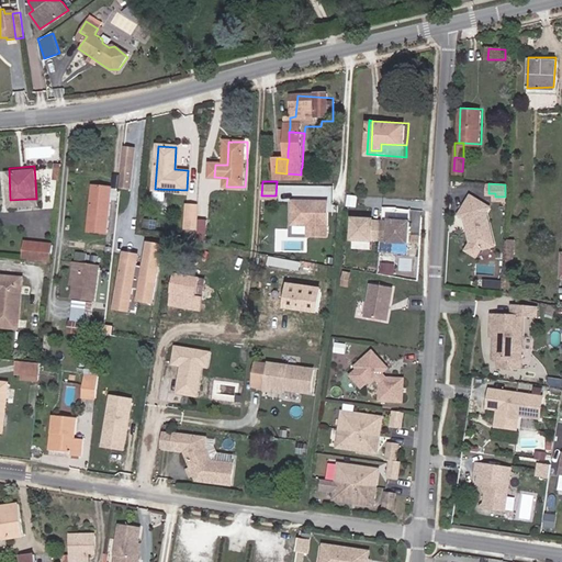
[(94,184),(89,232),(107,234),(112,187),(94,184)]
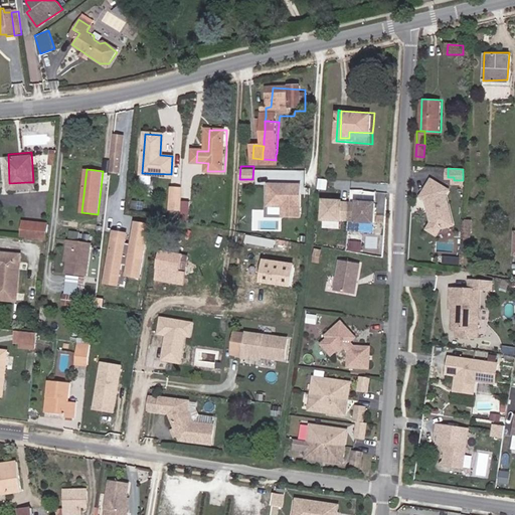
[(448,187),(432,178),(421,196),(426,199),(428,204),(431,205),(432,210),(431,212),(433,221),(442,227),(454,224),(446,190),(448,187)]
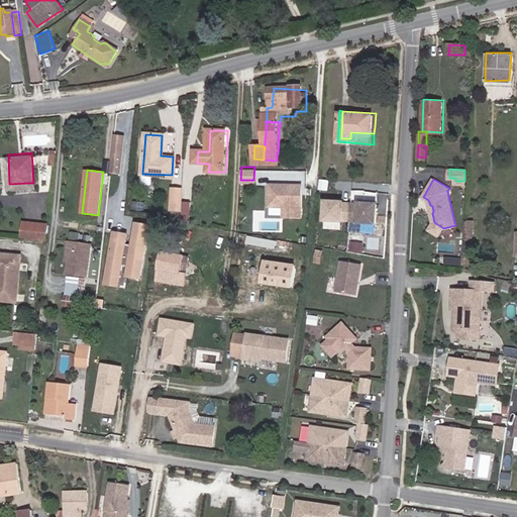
[(301,184),(270,183),(269,204),(284,204),(300,205),(301,184)]
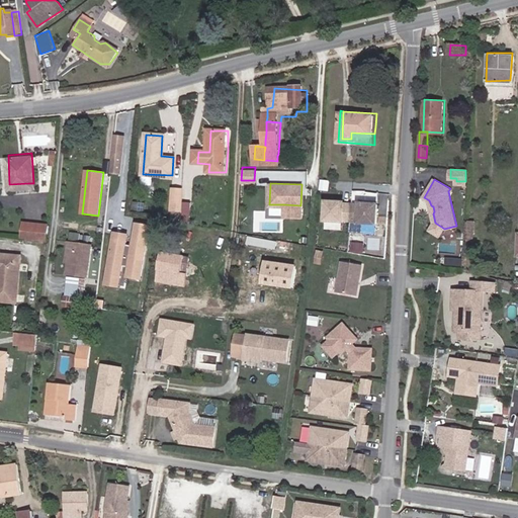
[(183,207),(184,187),(175,187),(174,206),(183,207)]
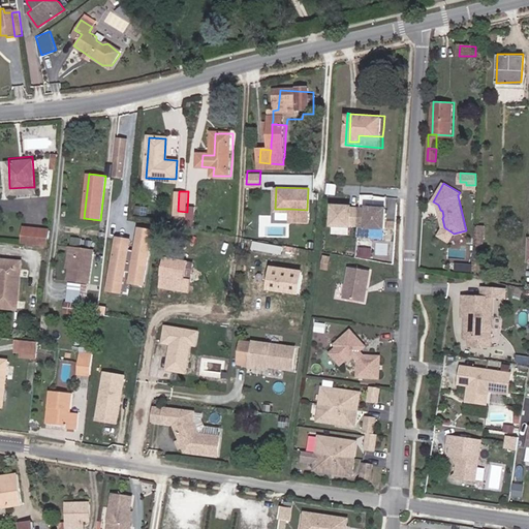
[(351,207),(351,206),(333,205),(332,224),(349,225),(350,223),(358,224),(359,208),(351,207)]
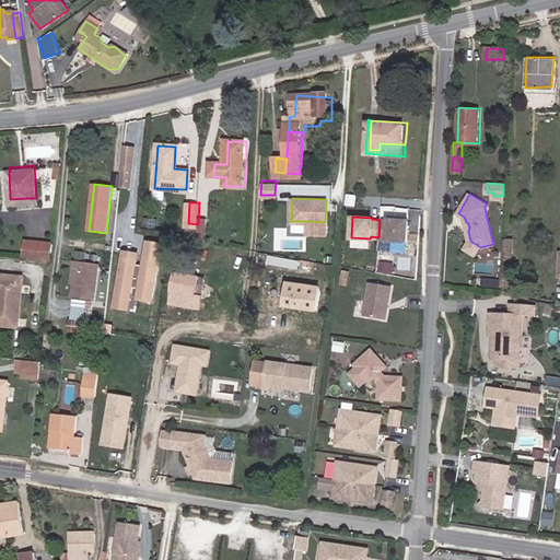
[(203,219),(202,234),(213,233),(213,219),(203,219)]
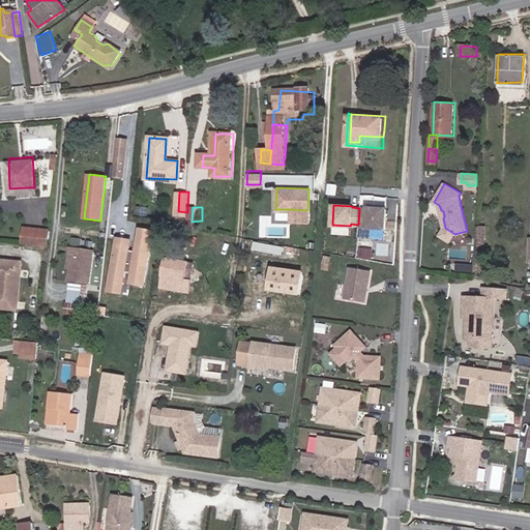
[(367,208),(359,208),(358,225),(366,225),(366,227),(385,228),(386,208),(367,207),(367,208)]
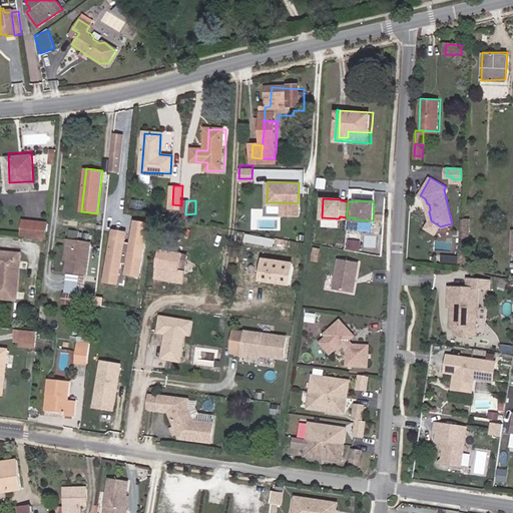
[(298,214),(298,203),(282,202),(281,213),(298,214)]
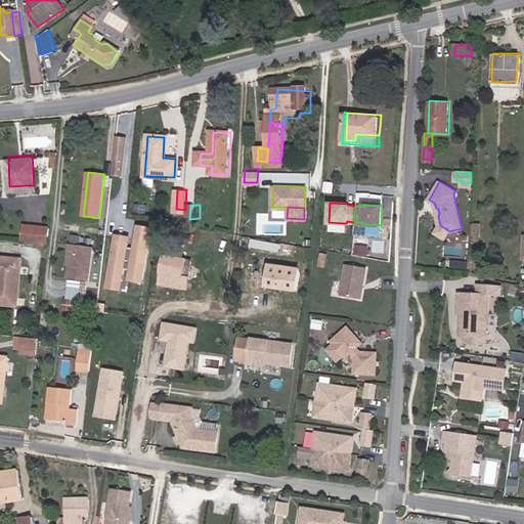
[(329,229),(345,230),(346,223),(329,222),(329,229)]
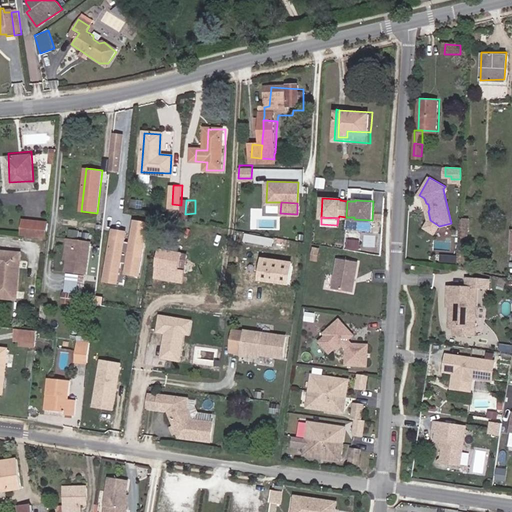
[(32,231),(34,219),(26,218),(24,234),(32,235),(32,231)]
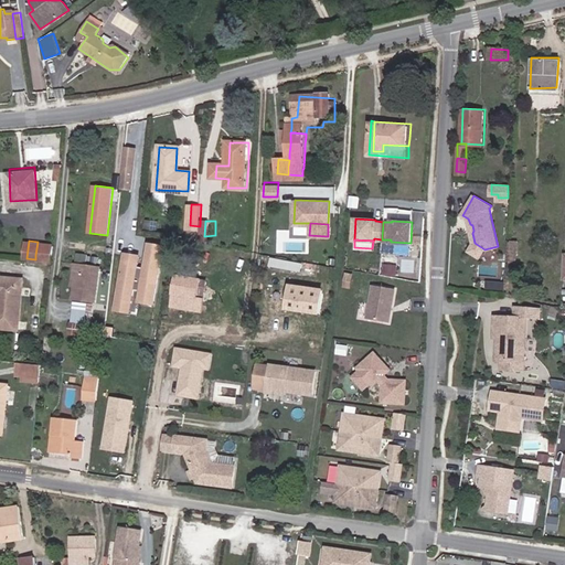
[(35,259),(45,259),(46,242),(38,242),(35,255),(35,259)]
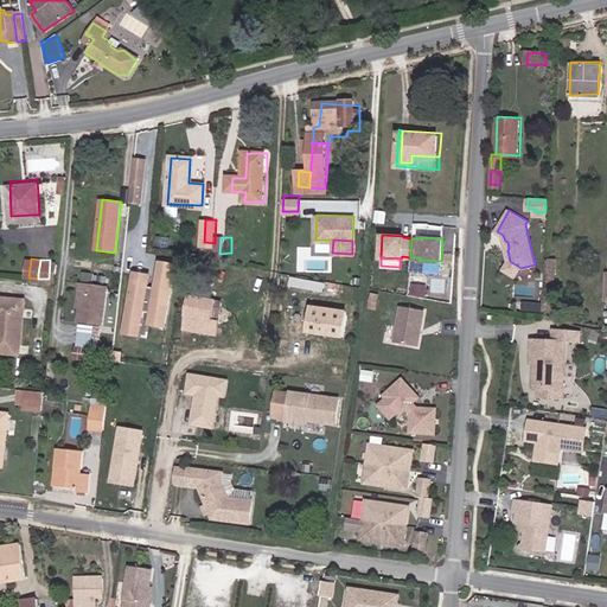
[(49,279),(57,280),(59,262),(59,261),(50,260),(49,279)]
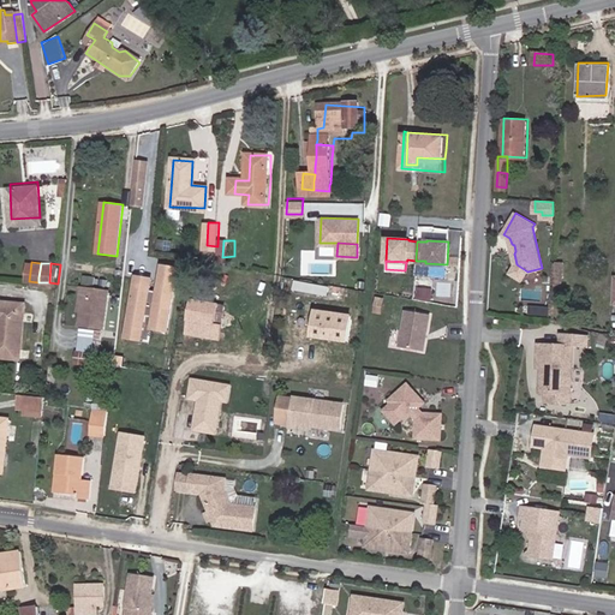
[(172,332),(180,268),(165,264),(161,292),(154,292),(154,287),(138,285),(131,328),(148,330),(149,317),(157,317),(155,329),(172,332)]
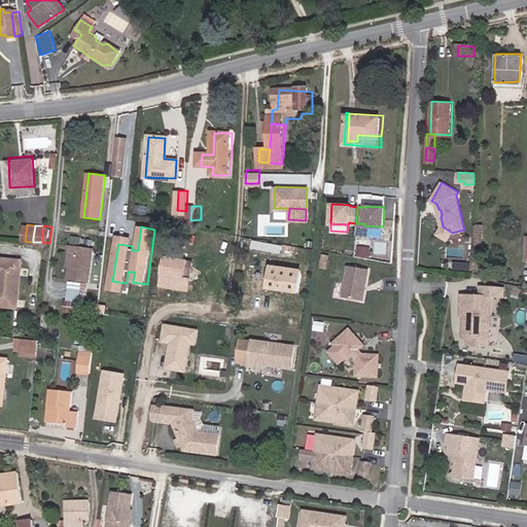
[(438,234),(448,239),(452,233),(443,226),(438,234)]
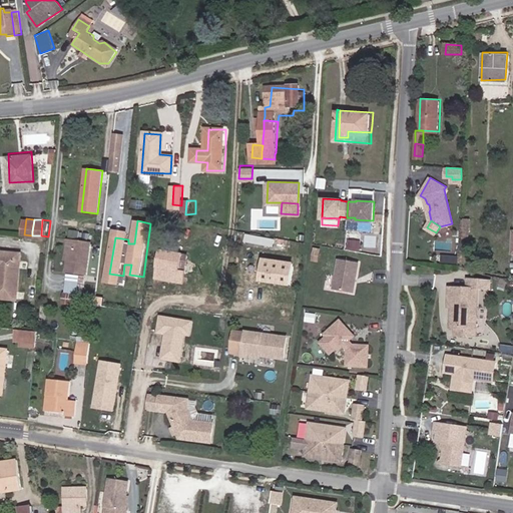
[(355,244),(356,232),(347,231),(345,243),(355,244)]
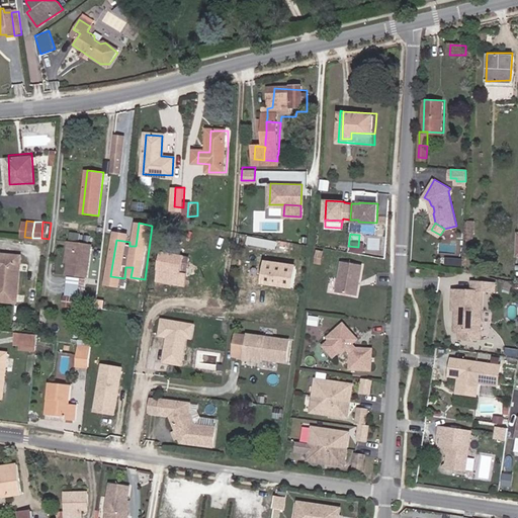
[(246,240),(245,246),(274,250),(274,243),(246,240)]
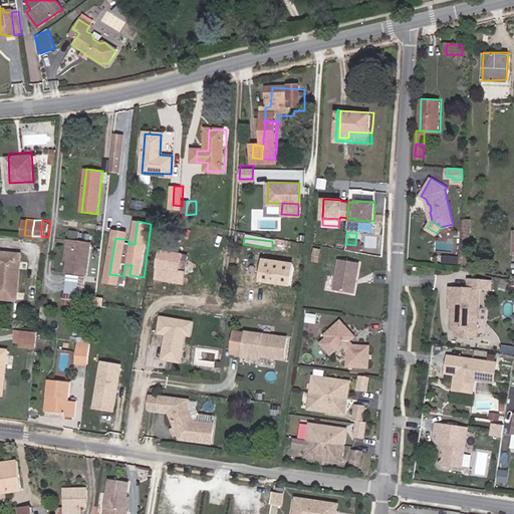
[(89,276),(93,243),(67,240),(64,273),(89,276)]
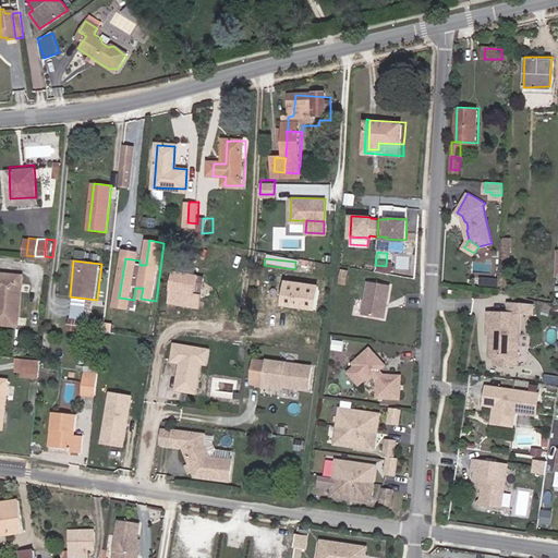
[(25,274),(0,270),(0,323),(19,326),(25,274)]
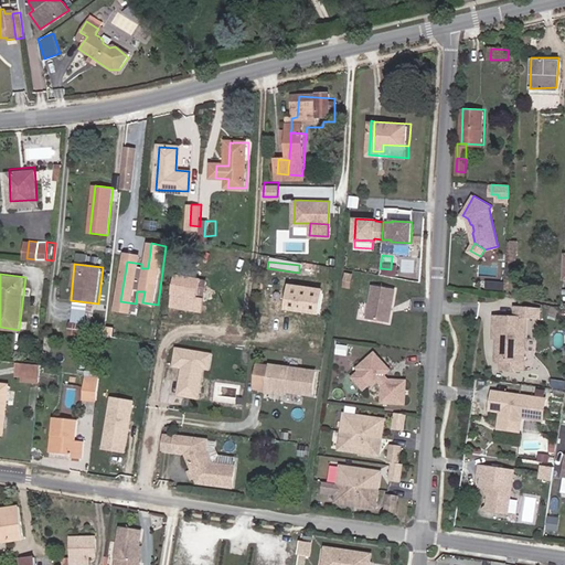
[(184,276),(182,294),(180,307),(193,309),(195,296),(206,298),(208,290),(213,291),(214,281),(184,276)]
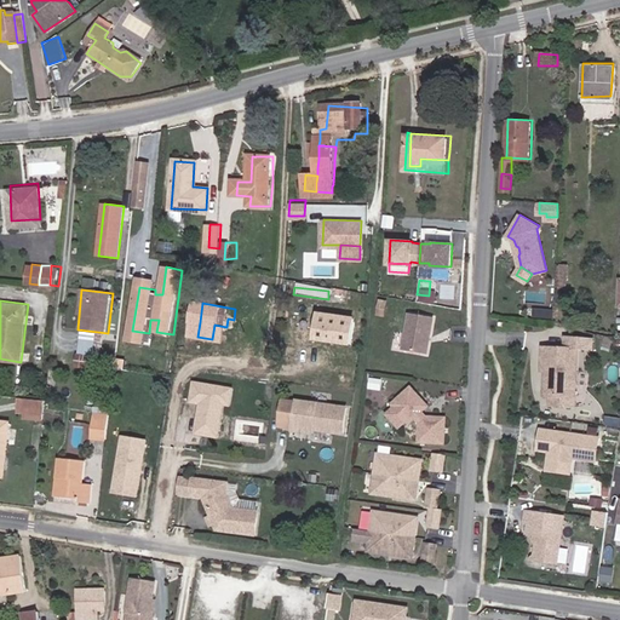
[(408,311),(401,348),(425,352),(431,316),(408,311)]
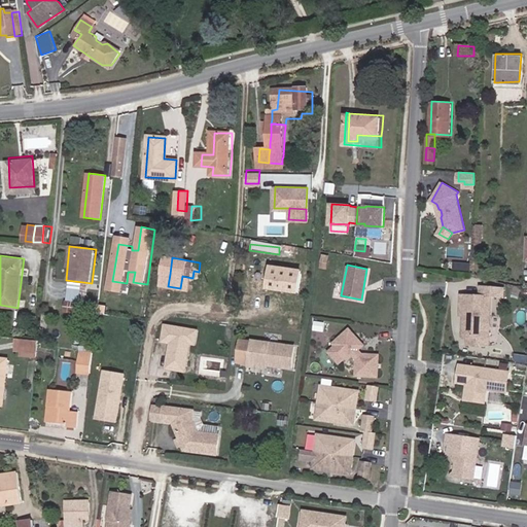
[(300,272),(270,268),(267,288),(296,293),(300,272)]
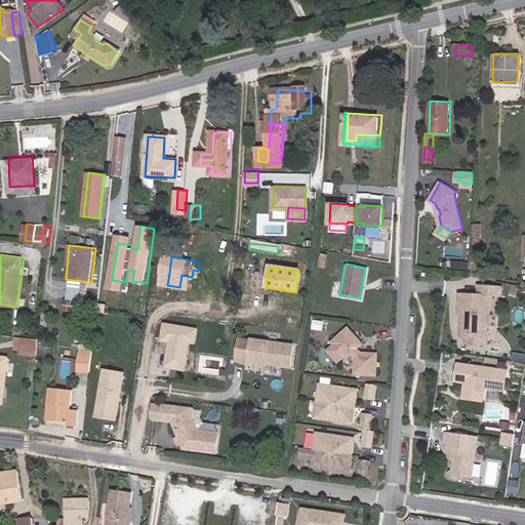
[(124,292),(126,282),(112,280),(111,290),(124,292)]
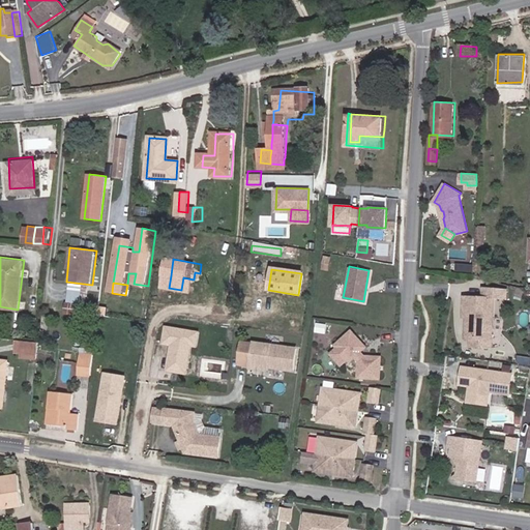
[(70,291),(69,300),(81,301),(81,292),(70,291)]
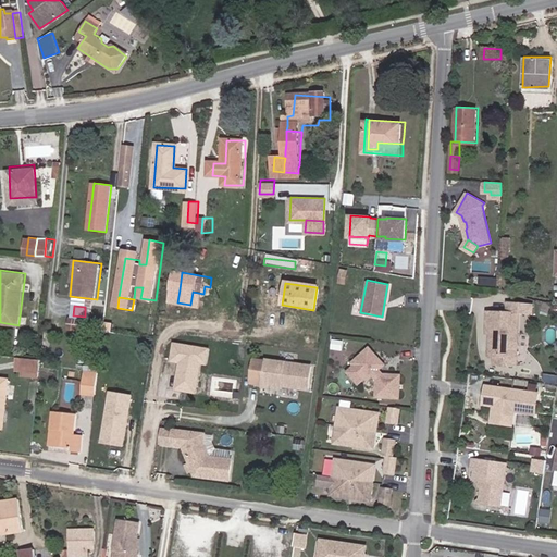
[(518,311),(487,310),(486,331),(491,331),(493,331),(493,334),(495,334),(495,336),(493,338),(492,353),(494,353),(494,362),(516,362),(518,311)]
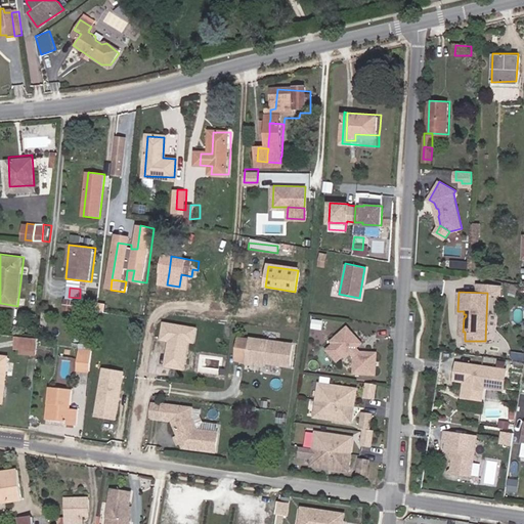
[(68,300),(67,308),(88,310),(88,301),(68,300)]
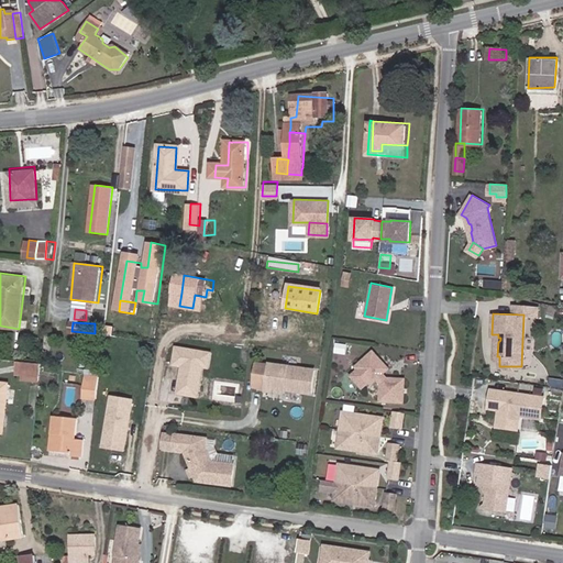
[(190,366),(186,393),(205,396),(209,366),(216,367),(218,353),(211,353),(192,350),(184,349),(181,365),(190,366)]
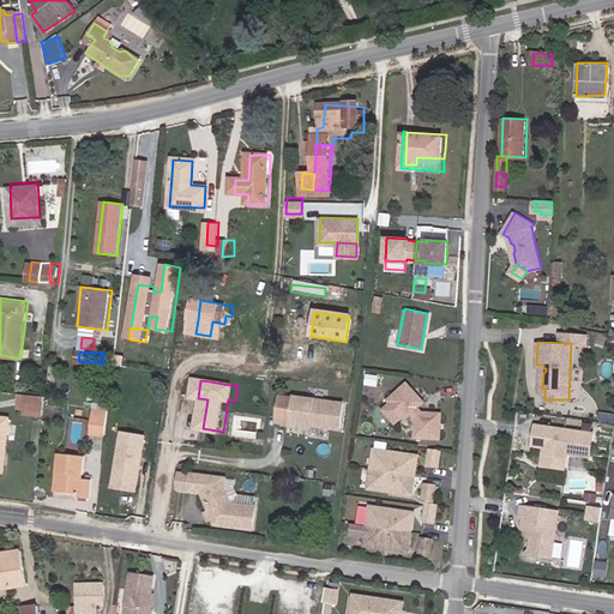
[(416,435),(440,437),(441,413),(422,411),(417,405),(423,401),(407,383),(389,399),(392,403),(403,414),(405,417),(411,411),(417,417),(416,435)]
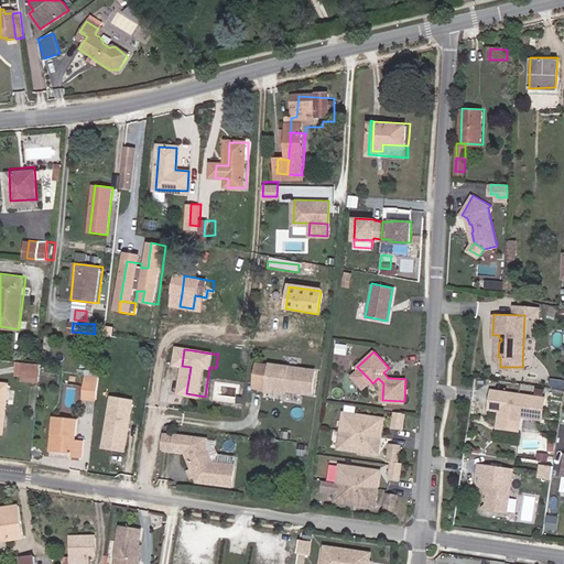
[(17,377),(41,379),(42,368),(18,365),(17,377)]
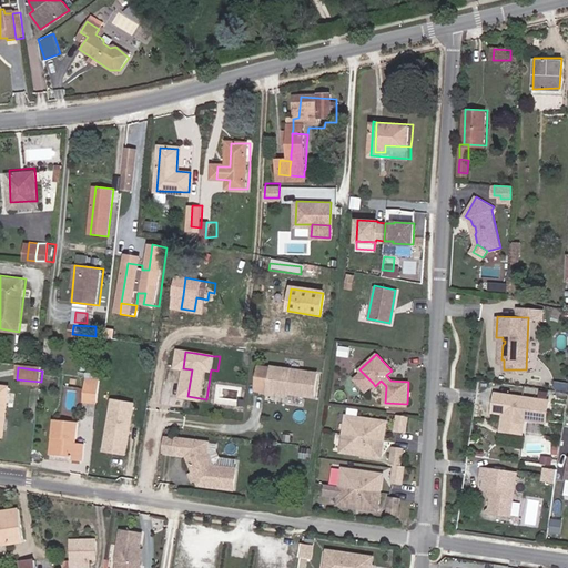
[(272,367),(267,395),(283,397),(284,389),(290,391),(288,394),(313,397),(316,374),(272,367)]
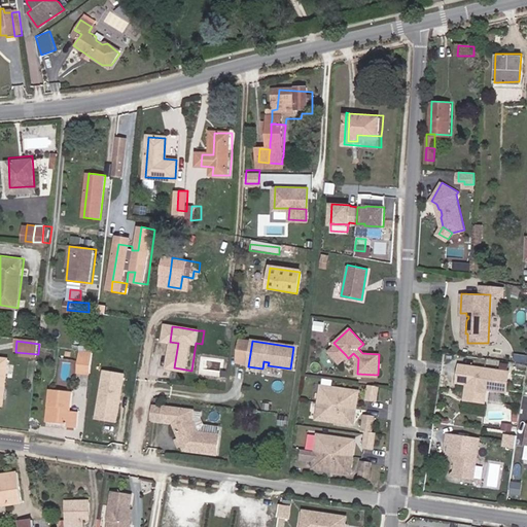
[(346,355),(337,346),(330,352),(339,361),(346,355)]
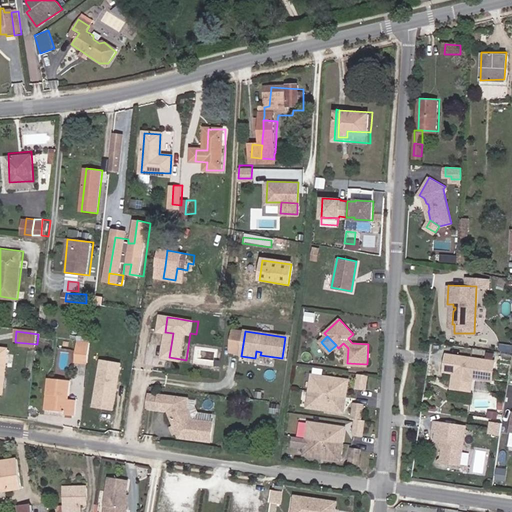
[(91,348),(75,347),(74,363),(90,364),(90,363),(91,348)]
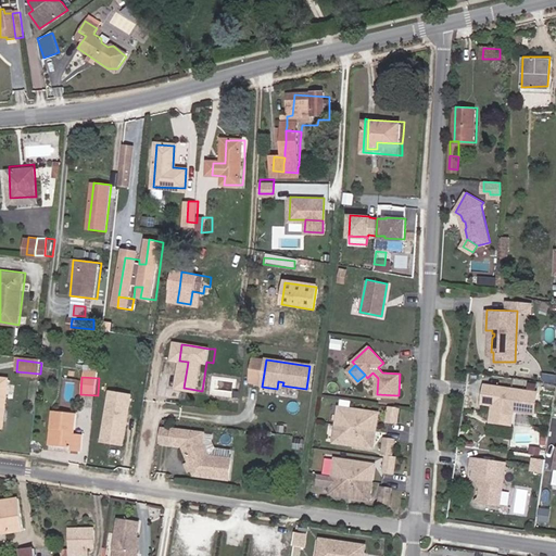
[(0,429),(3,430),(9,381),(0,379),(0,429)]
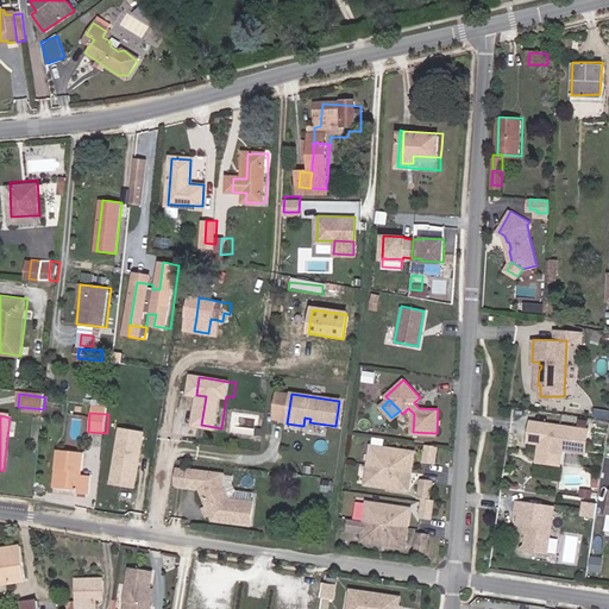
[(588,429),(532,422),(529,441),(540,443),(538,462),(550,463),(551,456),(553,454),(562,456),(563,450),(585,452),(588,429)]
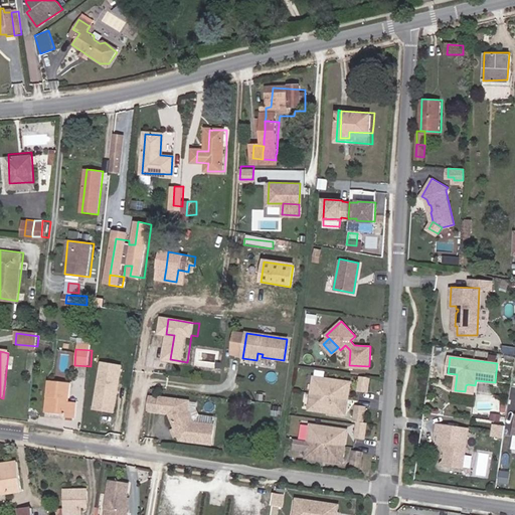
[(128,366),(110,364),(103,409),(121,412),(128,366)]
